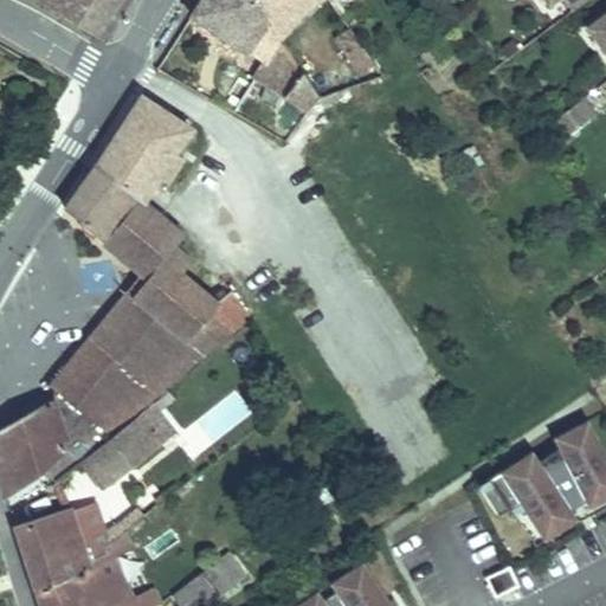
[(251,55),(269,71),(289,45),(263,10),(269,0),(199,0),(189,17),(251,55)]
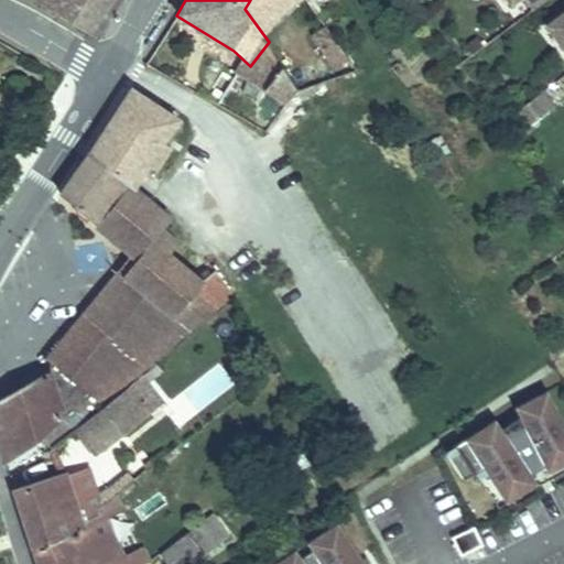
[(332,29),(310,0),(295,0),(288,6),(314,42),(332,29)]
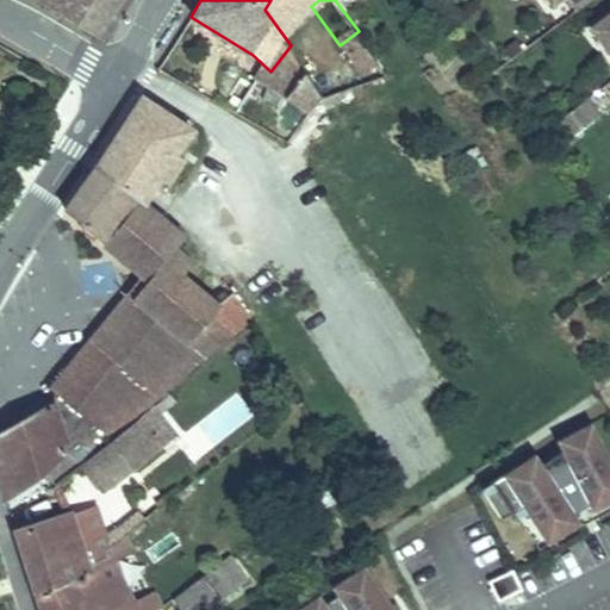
[(291,45),(271,72),(259,86),(322,138),(344,116),(291,45)]
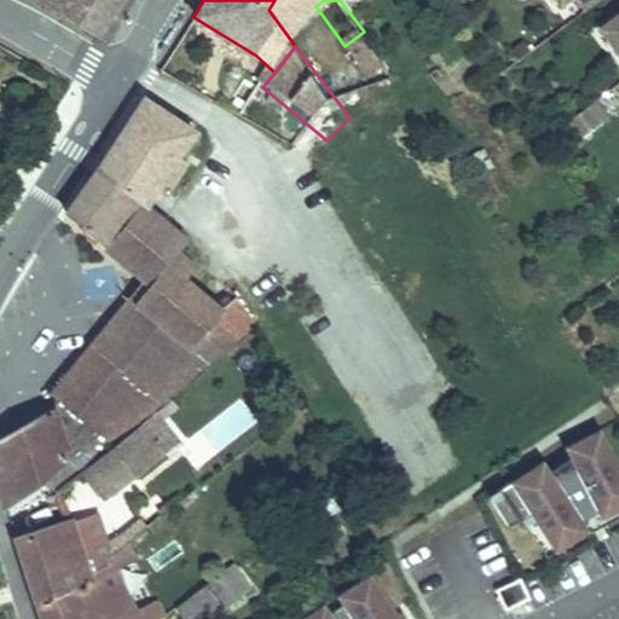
[(600,98),(566,121),(578,138),(612,115),(600,98)]
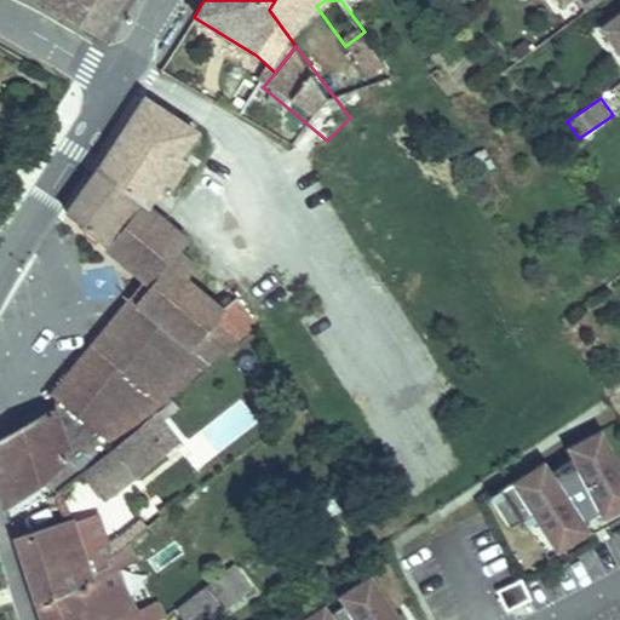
[(52,406),(0,431),(0,469),(9,499),(55,471),(64,492),(91,472),(160,413),(250,336),(228,314),(235,308),(208,282),(211,280),(202,271),(208,265),(200,256),(206,252),(200,244),(205,240),(200,234),(176,218),(153,202),(137,190),(159,158),(121,132),(68,216),(127,256),(133,246),(166,269),(160,277),(58,397),(52,406)]
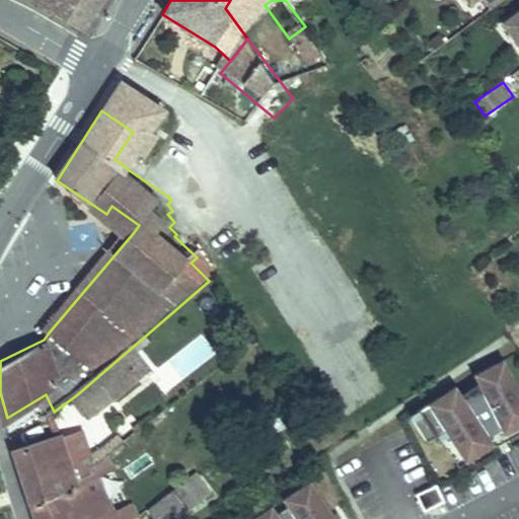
[(139,225),(112,206),(106,214),(127,227),(134,232),(139,225)]
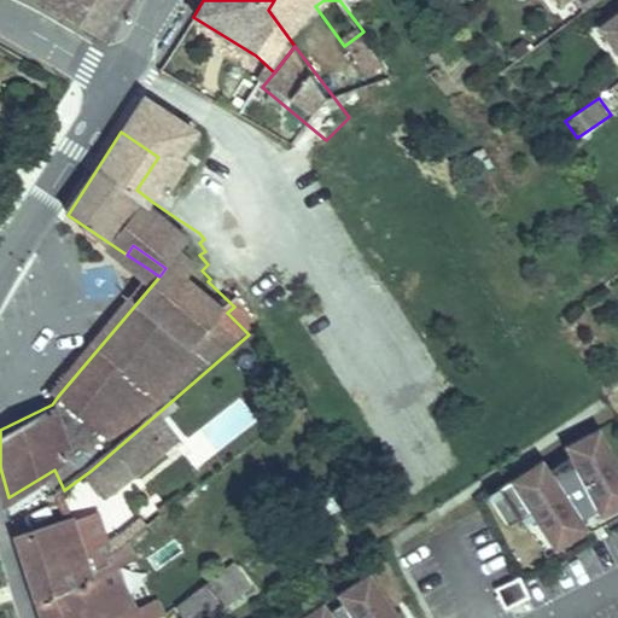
[(51,388),(58,396),(159,277),(151,270),(51,388)]
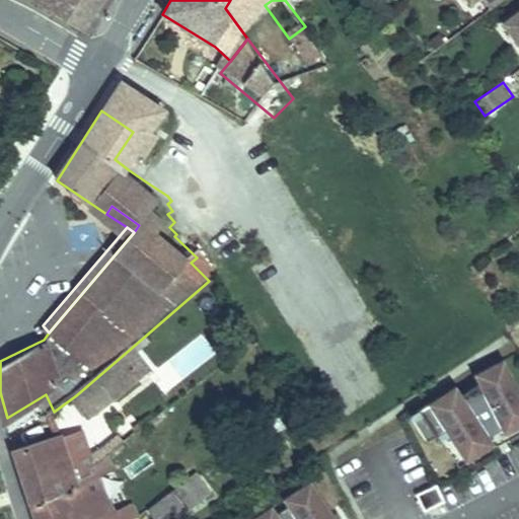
[(134,346),(76,395),(86,413),(152,373),(134,346)]
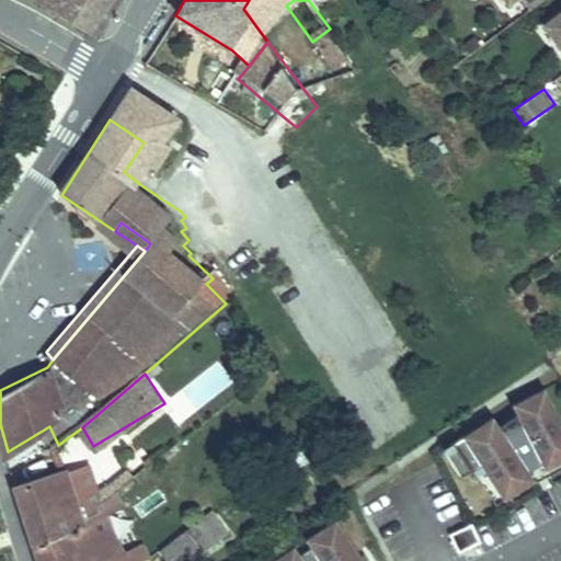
[(495,416),(453,443),(471,472),(482,465),(505,499),(536,480),(528,468),(542,459),(547,470),(560,462),(560,416),(547,388),(514,404),(518,414),(501,426),(495,416)]
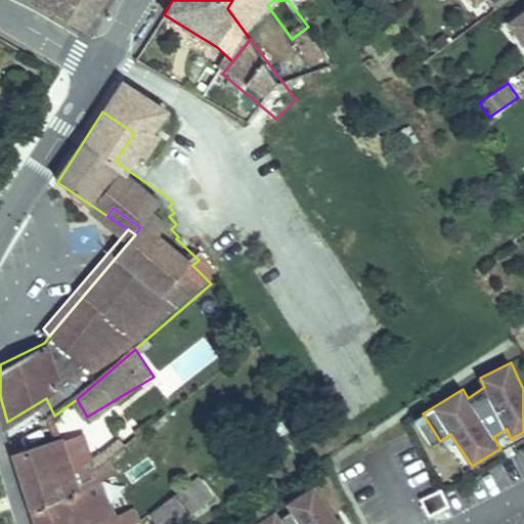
[(75,436),(14,449),(32,510),(35,523),(85,523),(91,521),(83,498),(116,468),(113,460),(82,468),(75,436)]
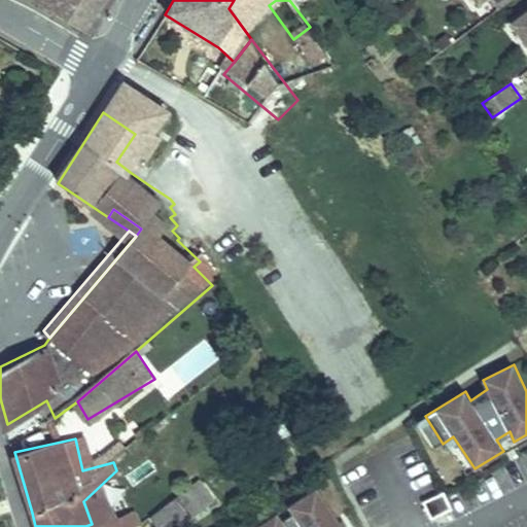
[(132,450),(121,455),(129,469),(138,464),(132,450)]
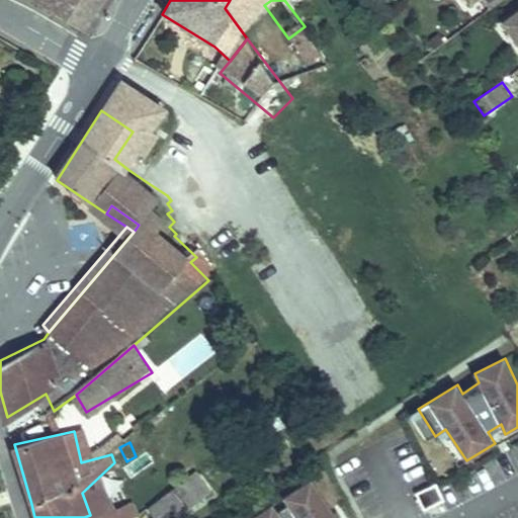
[(163,517),(203,488),(188,466),(138,504),(148,517),(163,517)]
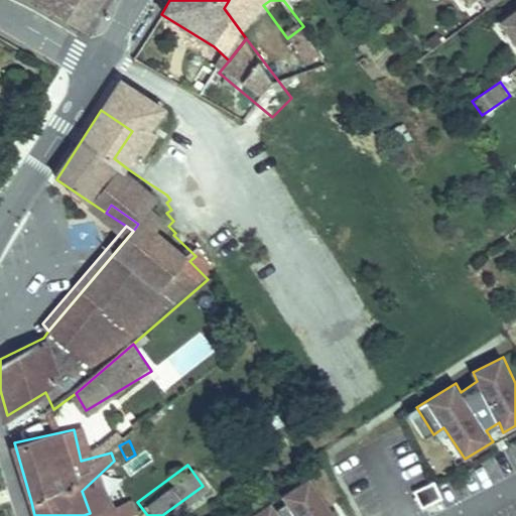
[(426,471),(406,480),(418,509),(439,500),(426,471)]
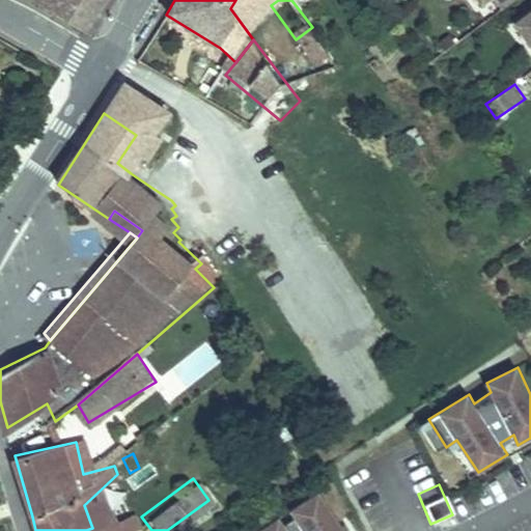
[(255,530),(345,530),(319,491),(290,509),(295,516),(284,523),(280,516),(255,530)]
